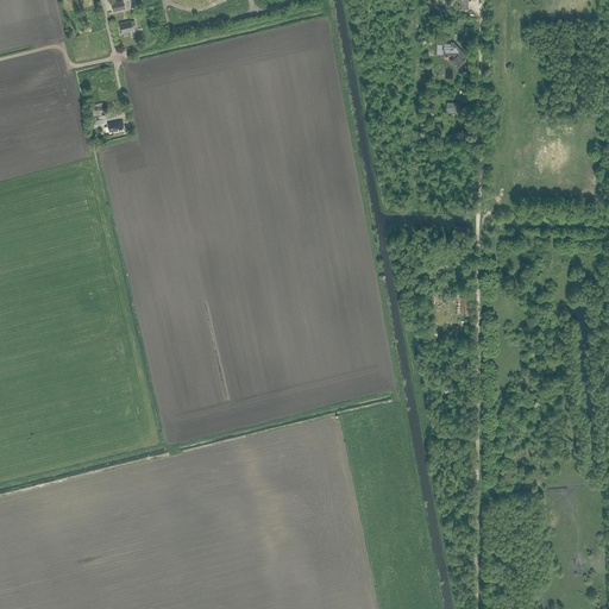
[(113,12),(125,10),(123,1),(112,4),(113,12)]
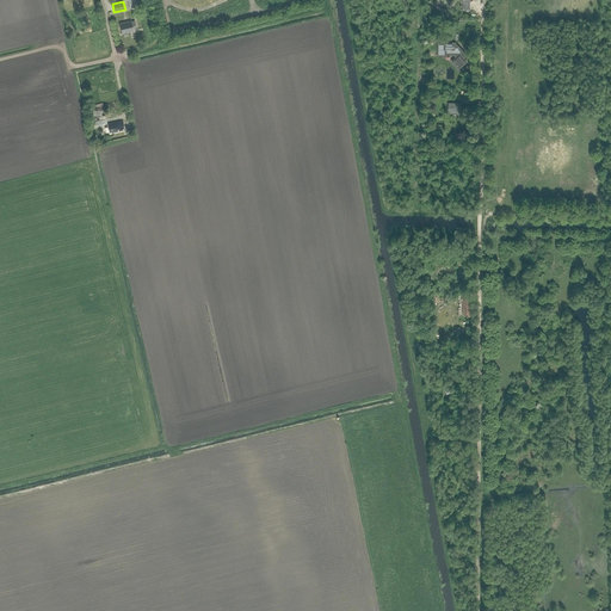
[(133,28),(136,28),(135,22),(121,25),(123,34),(134,31),(133,28)]
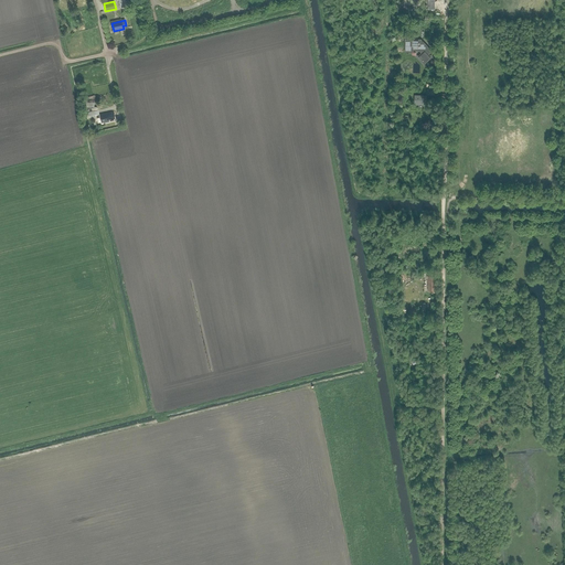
[(406,41),(406,51),(413,51),(413,50),(419,50),(423,53),(419,57),(425,63),(430,57),(428,54),(432,52),(423,43),(419,43),(419,41),(406,41)]
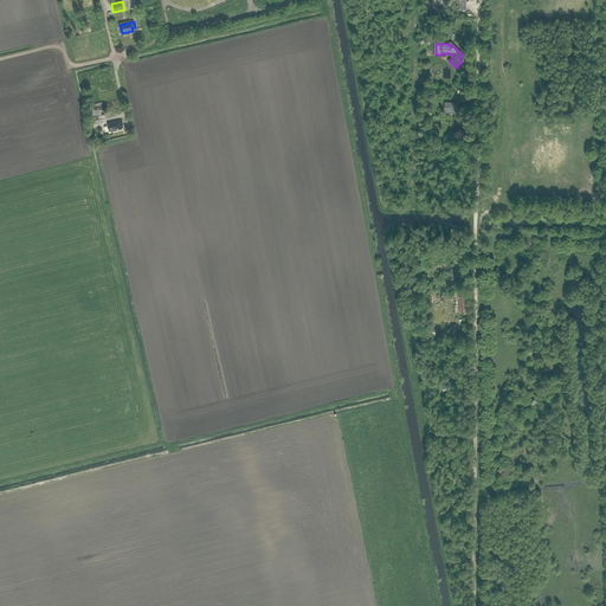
[(458,103),(444,103),(444,114),(457,114),(458,103)]
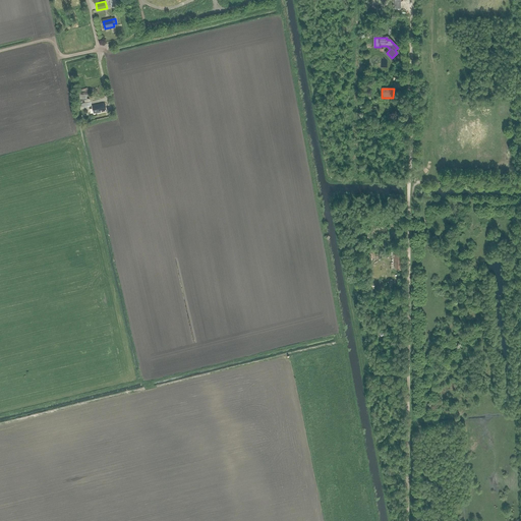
[(80,103),(79,103),(80,105),(78,105),(79,110),(81,110),(80,108),(82,107),(82,109),(84,109),(84,107),(85,111),(89,110),(88,106),(91,105),(90,101),(88,102),(88,100),(85,100),(85,102),(82,103),(81,101),(79,102),(80,103)]
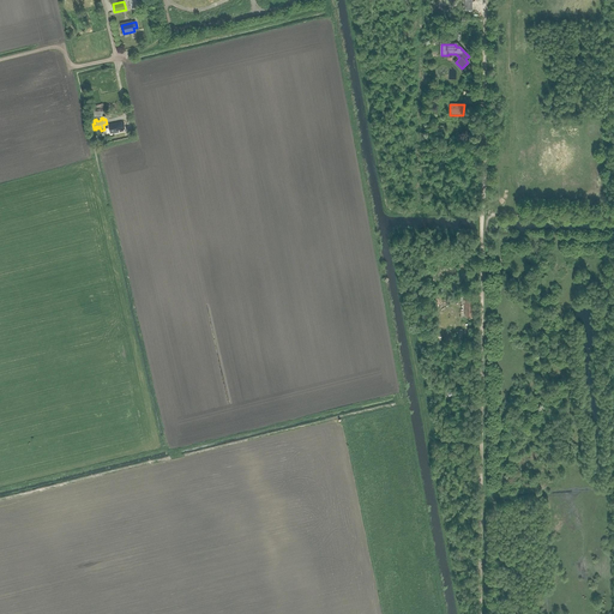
[(124,130),(126,128),(124,124),(122,124),(121,121),(108,125),(110,133),(124,131),(124,130)]
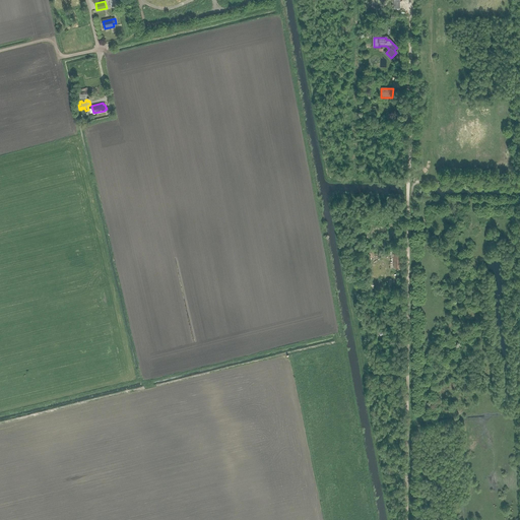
[(401,268),(401,254),(393,254),(393,267),(395,267),(395,268),(401,268)]
